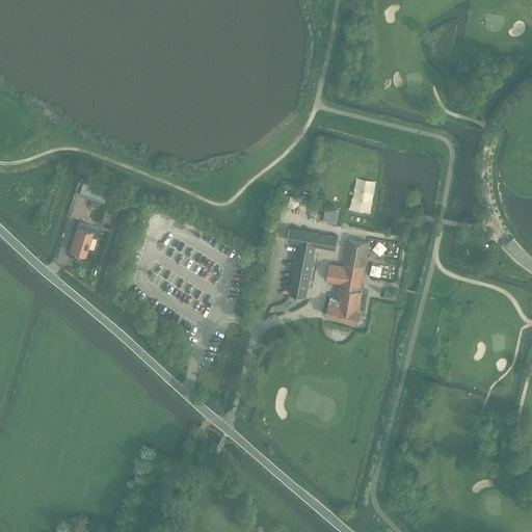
[(105,190),(83,183),(79,194),(87,197),(88,194),(102,200),(105,190)]
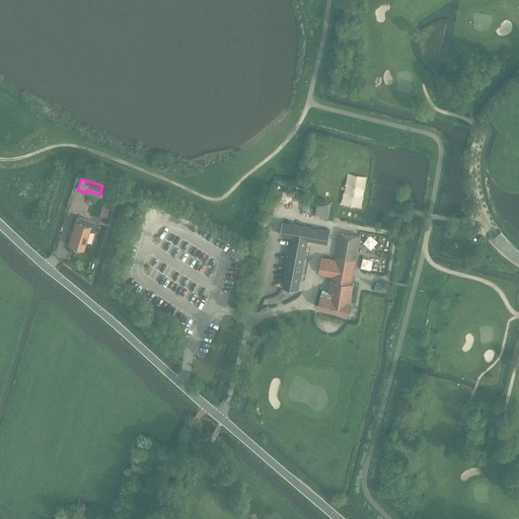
[(346,208),(362,209),(365,184),(348,182),(346,208)]
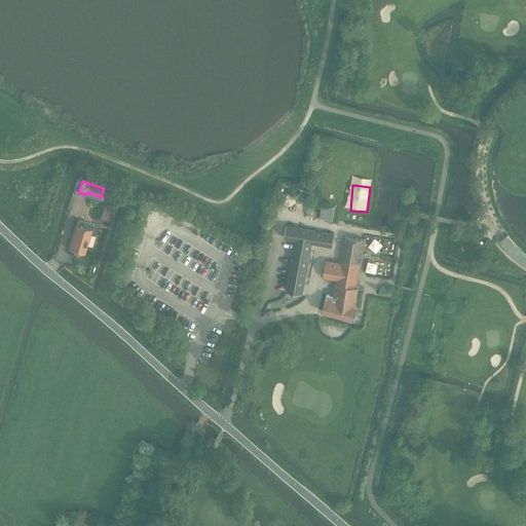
[(99,226),(78,220),(77,225),(76,225),(69,249),(84,254),(90,233),(96,235),(99,226)]
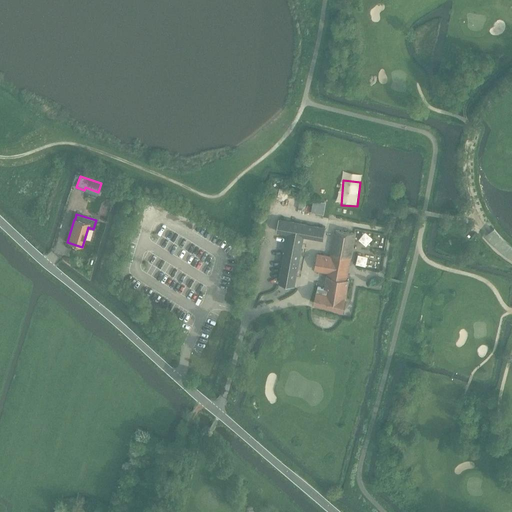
[(294,286),(304,237),(323,240),(325,228),(280,219),(277,232),(288,234),(279,283),(294,286)]
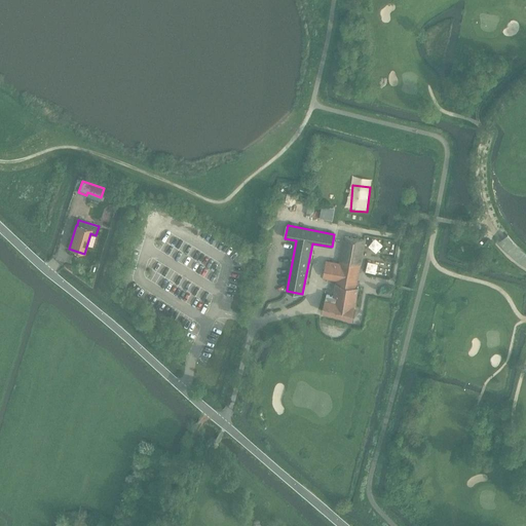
[(344,236),(340,263),(327,261),(324,277),(337,279),(334,296),(327,295),(322,311),(352,320),(355,308),(360,287),(358,287),(367,240),(344,236)]
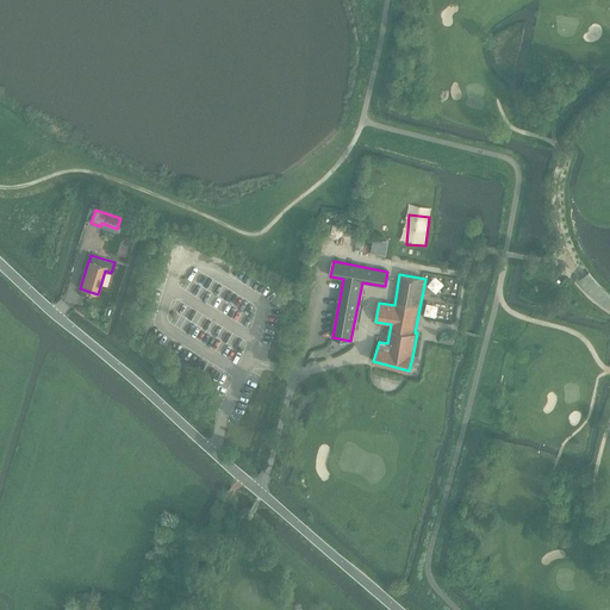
[(441,291),(444,279),(433,277),(429,287),(441,291)]
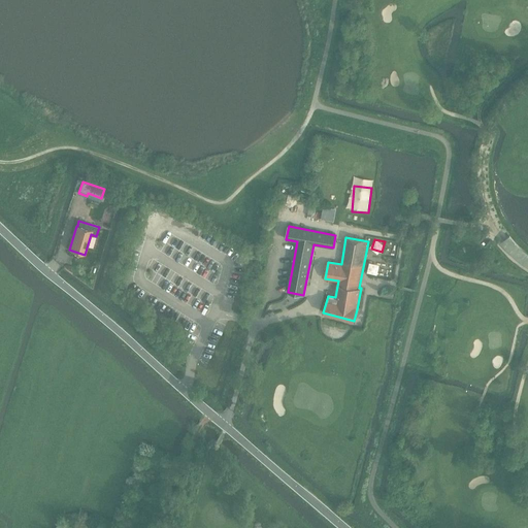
[(386,253),(396,256),(400,243),(389,240),(386,253)]
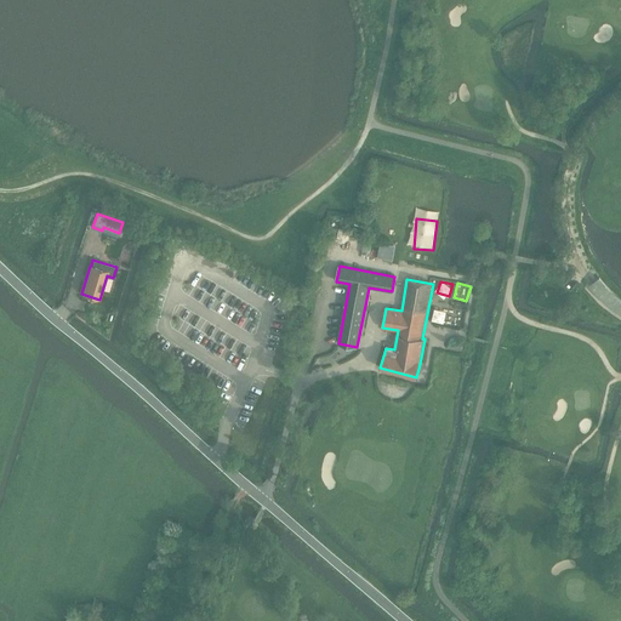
[(433,320),(444,323),(446,311),(436,308),(433,320)]
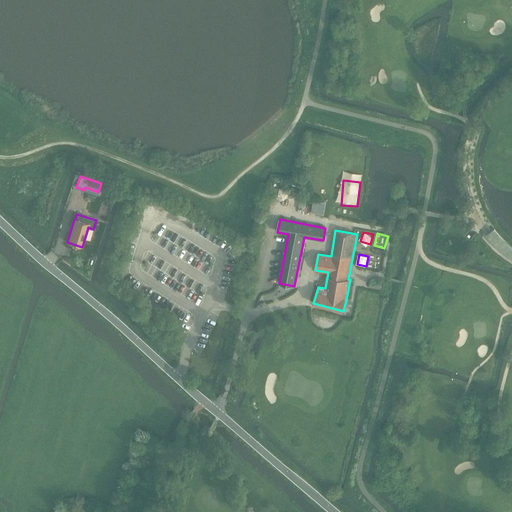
[(382,258),(371,257),(371,267),(381,268),(382,258)]
